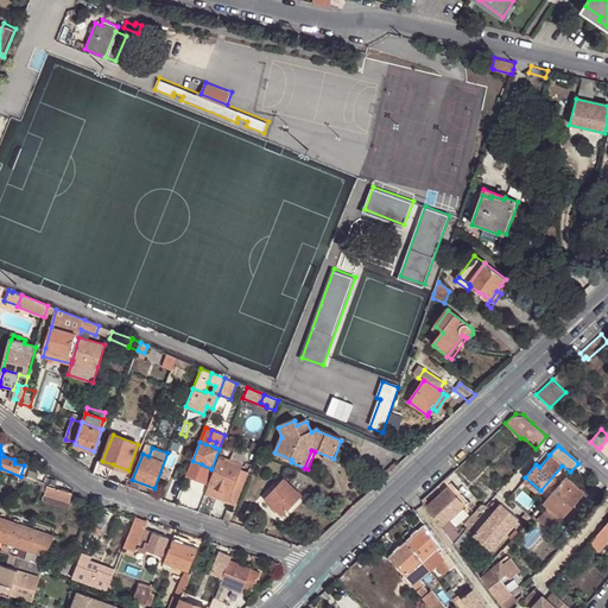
[(292,460),(274,453),(273,455),(291,462),(292,460)]
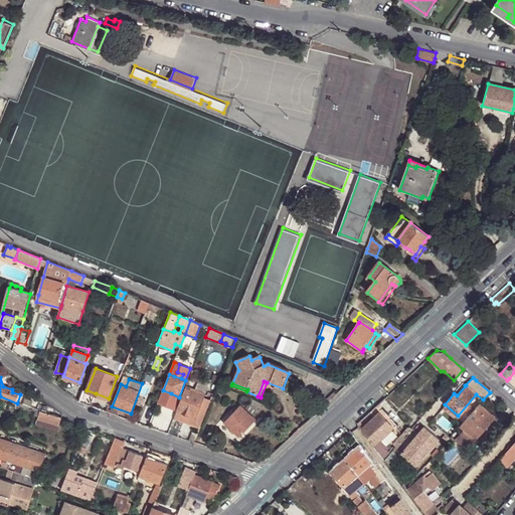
[(186,387),(174,417),(200,427),(210,400),(204,397),(205,394),(186,387)]
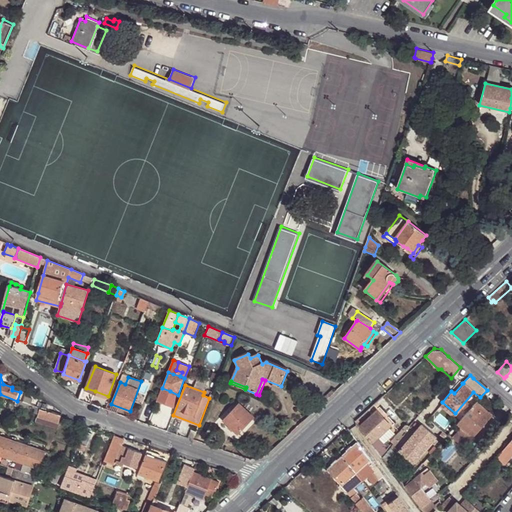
[(86,388),(82,387),(78,398),(84,401),(90,403),(91,403),(95,391),(86,388)]
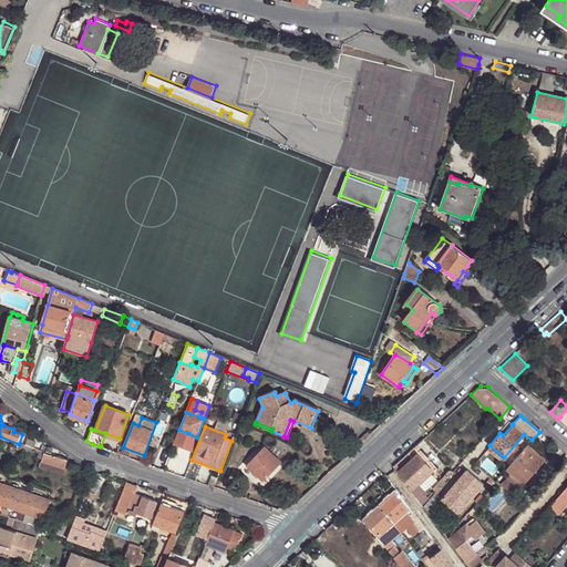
[(179,430),(177,436),(186,439),(188,433),(179,430)]
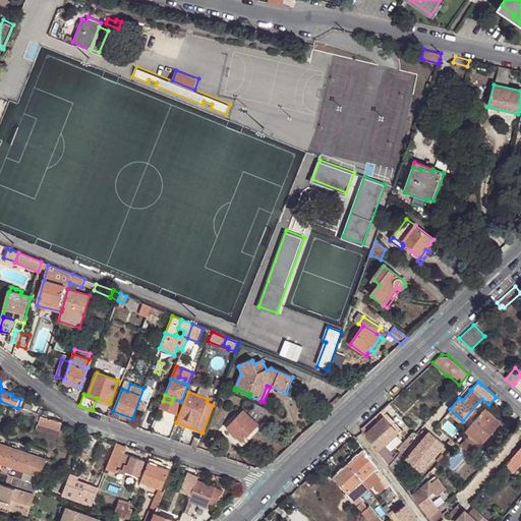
[(163,401),(160,409),(175,415),(181,402),(173,398),(171,403),(163,401)]
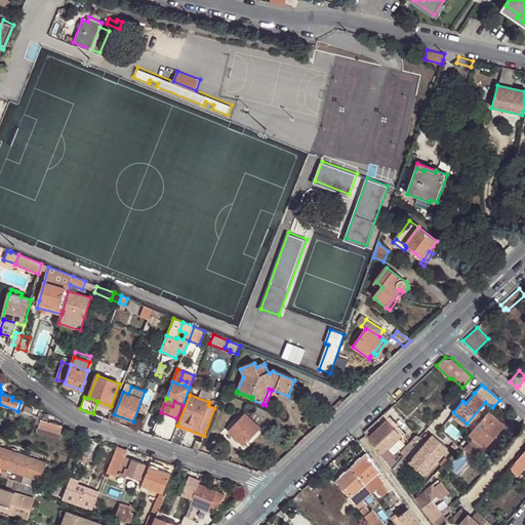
[(29,419),(30,415),(24,413),(19,412),(17,417),(28,420),(29,419)]
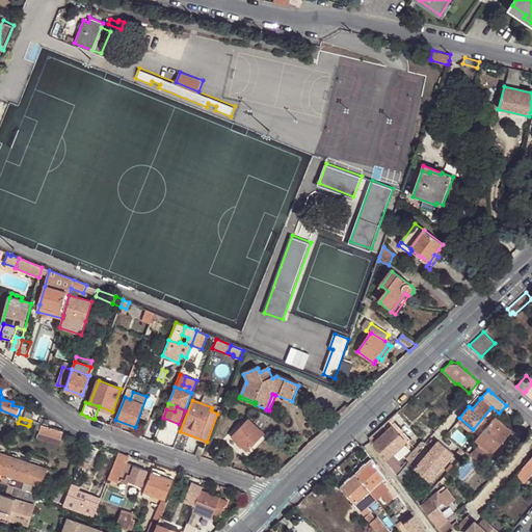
[(471,431),(473,429),(459,418),(457,420),(471,431)]
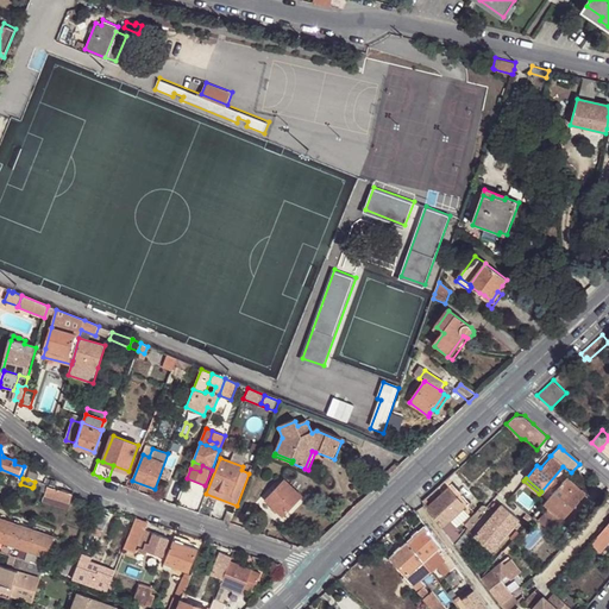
[(566,478),(544,504),(548,508),(562,519),(581,497),(582,494),(581,490),(566,478)]
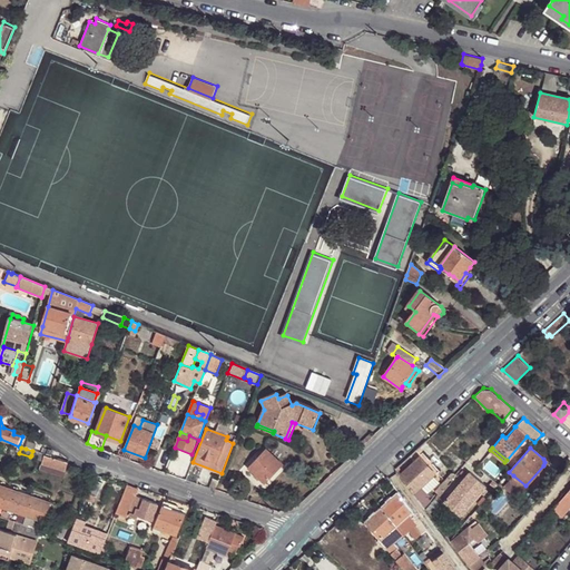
[(265,484),(283,465),(266,449),(248,468),(265,484)]
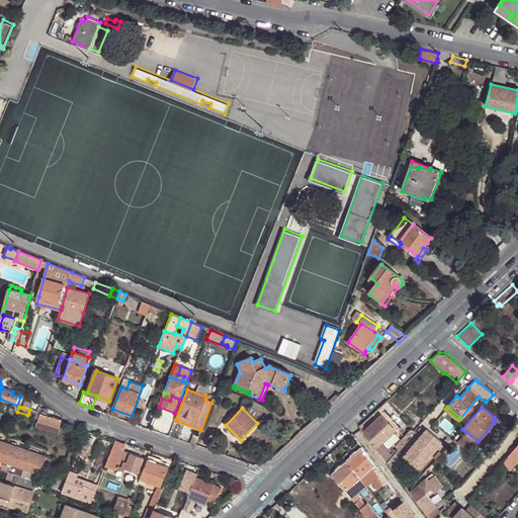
[(38,421),(40,414),(37,412),(29,410),(28,414),(32,415),(31,418),(38,421)]
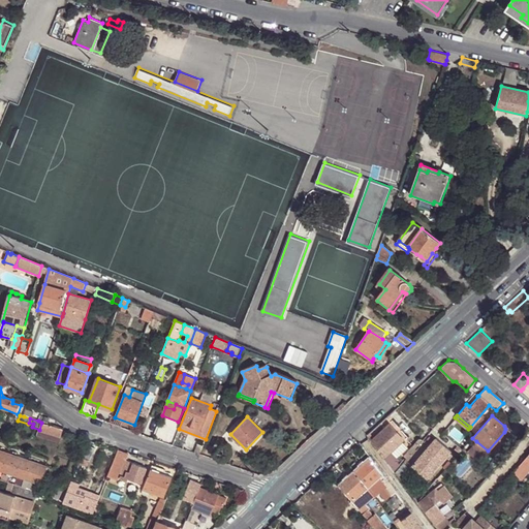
[(63,431),(63,430),(49,425),(41,423),(39,430),(61,437),(63,431)]
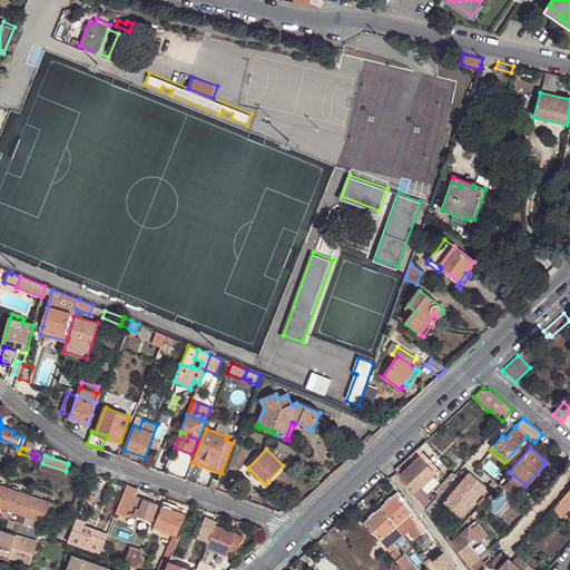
[(401,474),(415,494),(420,491),(436,475),(438,474),(420,457),(401,474)]
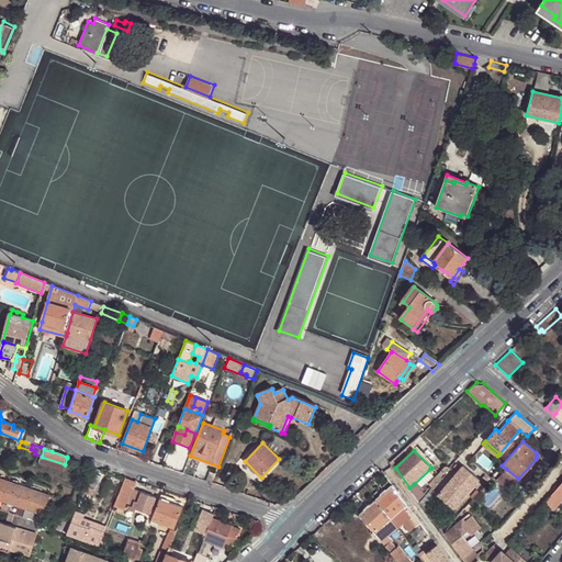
[(63,471),(65,464),(42,457),(40,463),(63,471)]
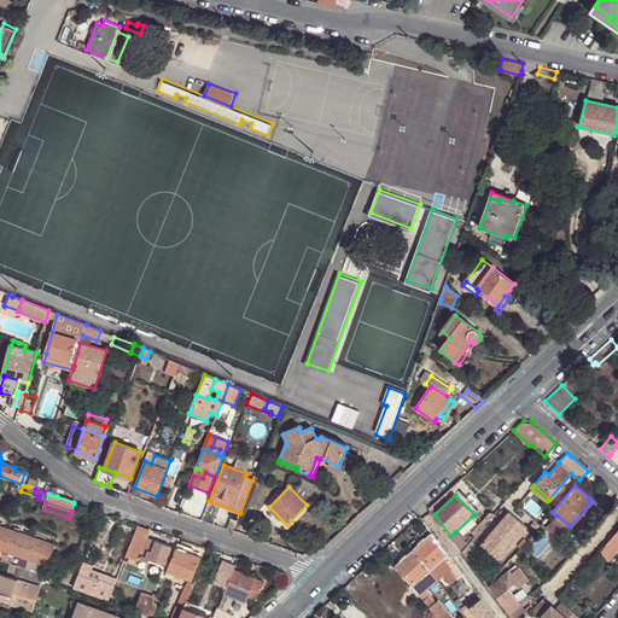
[(497,560),(526,526),(509,512),(481,544),(497,560)]
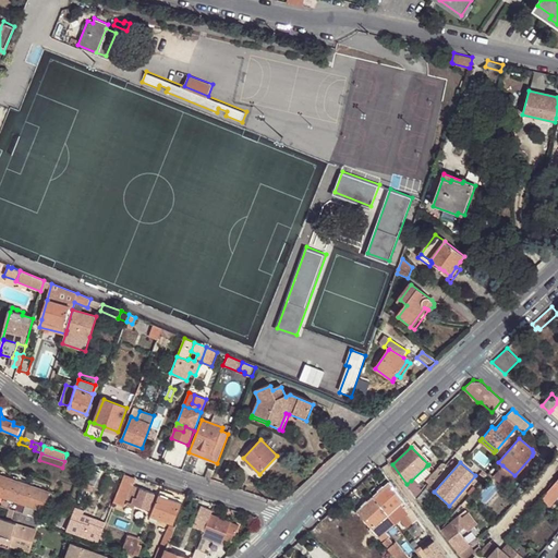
[(427,465),(411,481),(416,487),(420,486),(424,492),(429,484),(426,481),(434,472),(427,465)]
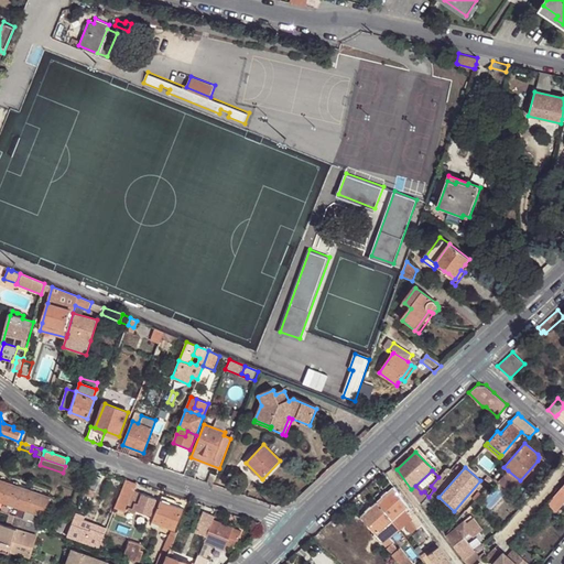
[(511,490),(520,480),(508,470),(499,481),(511,490)]
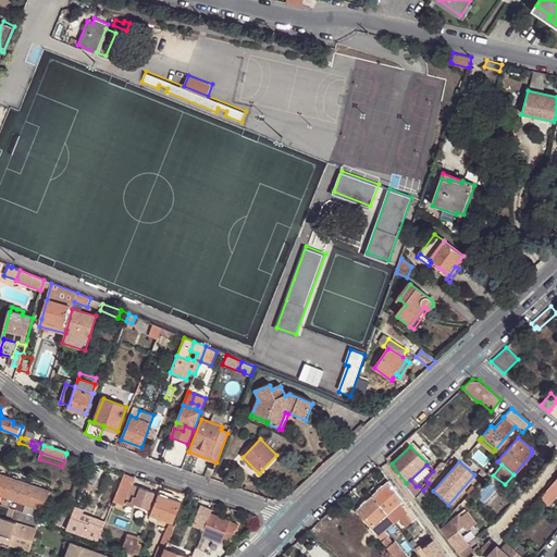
[(429,483),(441,470),(436,467),(433,471),(425,480),(429,483)]
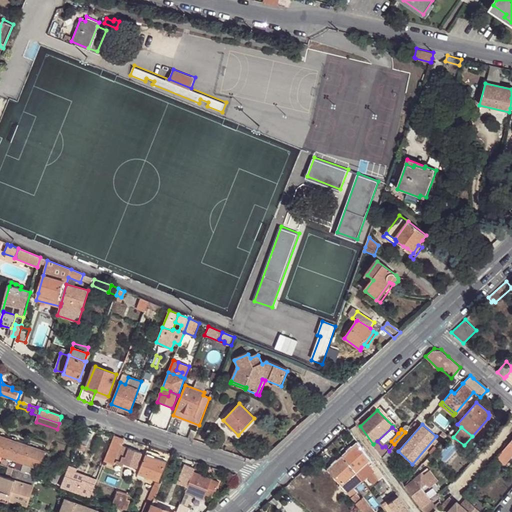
[(93,435),(85,431),(78,449),(83,451),(86,447),(88,447),(93,435)]
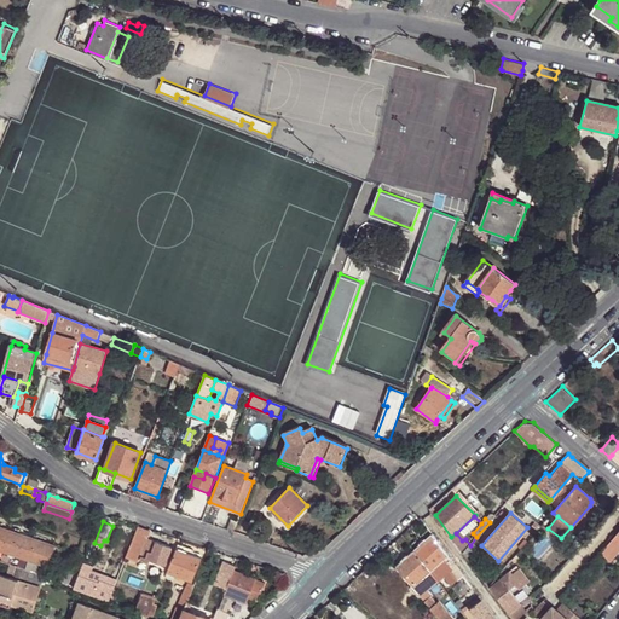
[(491,524),(490,522),(476,537),(478,538),(491,524)]
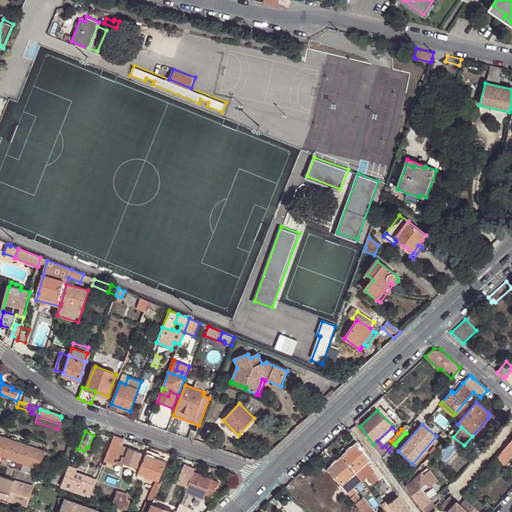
[(15,442),(0,436),(0,453),(8,457),(10,457),(15,442)]
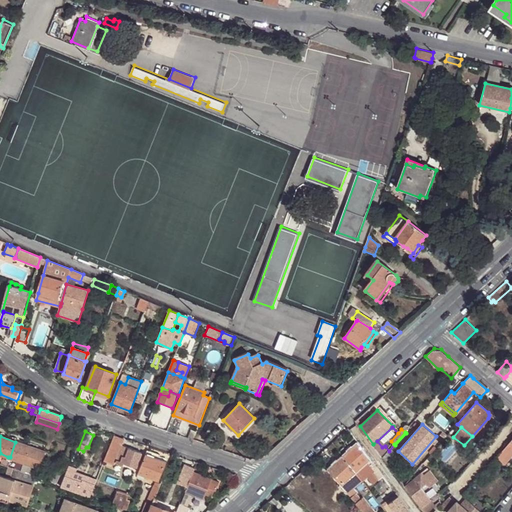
[(124,441),(115,437),(105,461),(114,465),(115,463),(122,445),(124,441)]
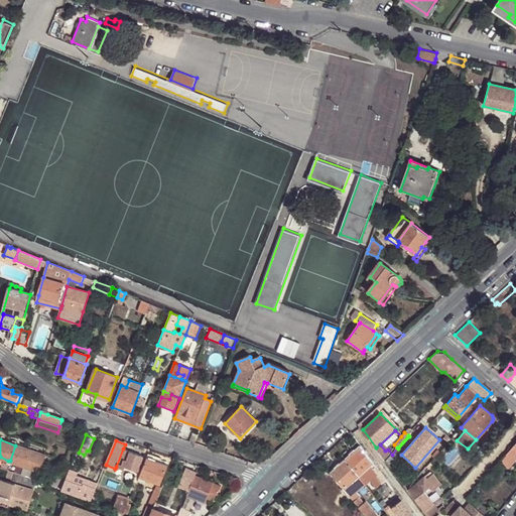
[(515,441),(509,449),(510,450),(502,460),(511,467),(515,461),(515,441)]
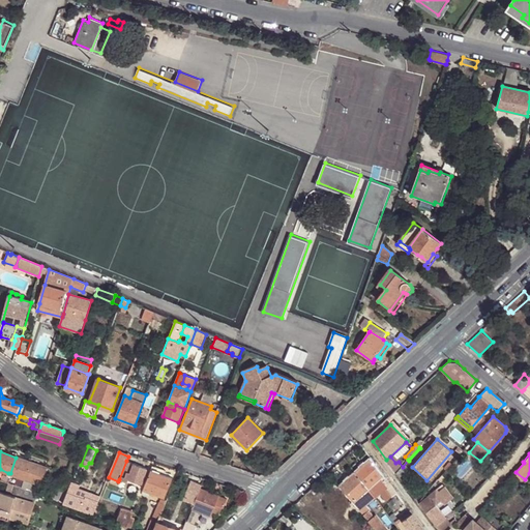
[(396,473),(403,467),(399,462),(395,463),(390,457),(386,460),(396,473)]
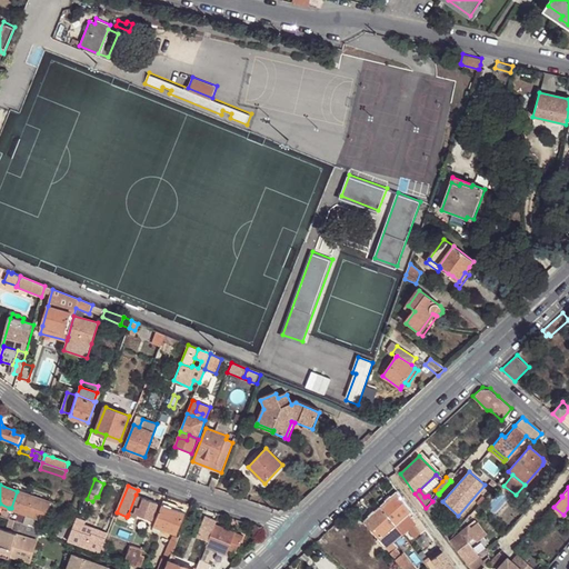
[(17,491),(11,508),(13,509),(27,513),(33,497),(17,491)]
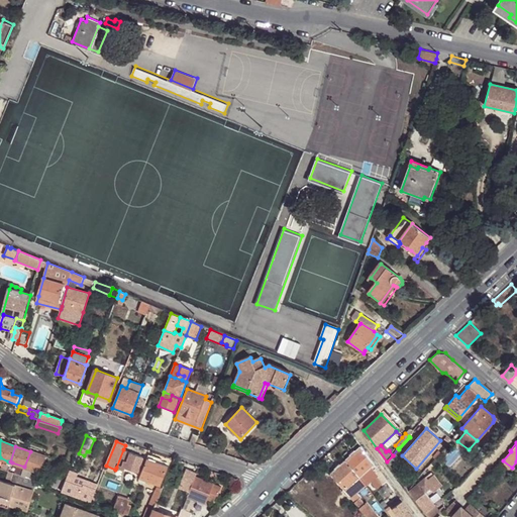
[(372,467),(375,463),(362,446),(356,451),(355,450),(351,454),(351,455),(346,460),(359,478),(372,467)]
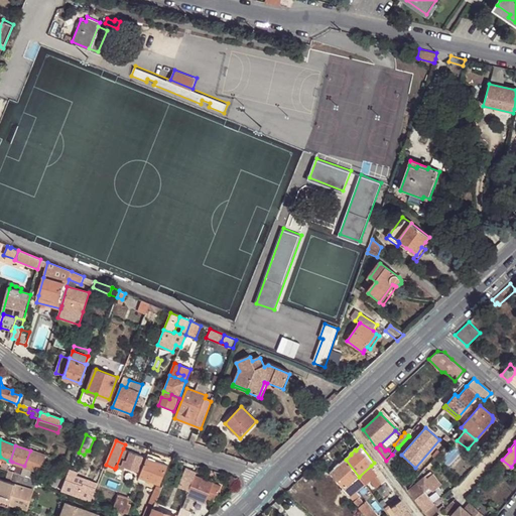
[(124,470),(125,467),(131,452),(123,448),(116,467),(124,470)]
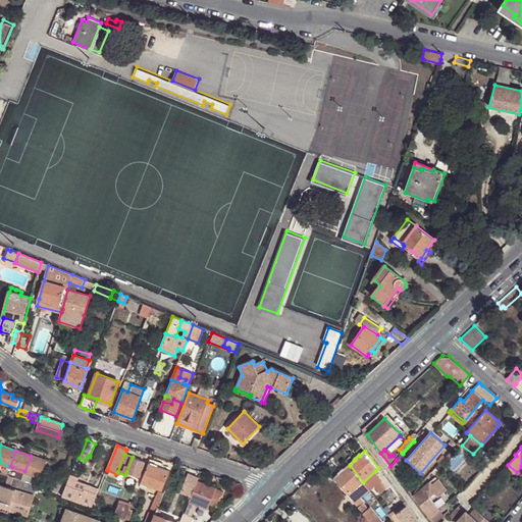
[(31,456),(24,471),(40,476),(45,461),(31,456)]
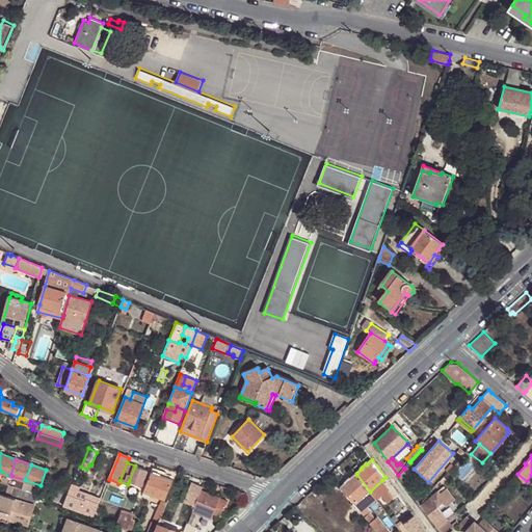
[(135,466),(129,481),(142,486),(149,471),(135,466)]
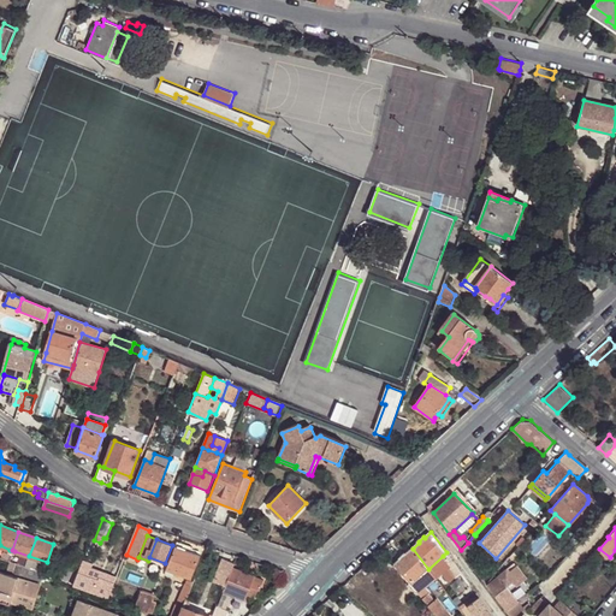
[(178,542),(176,546),(190,552),(191,549),(193,546),(178,542)]
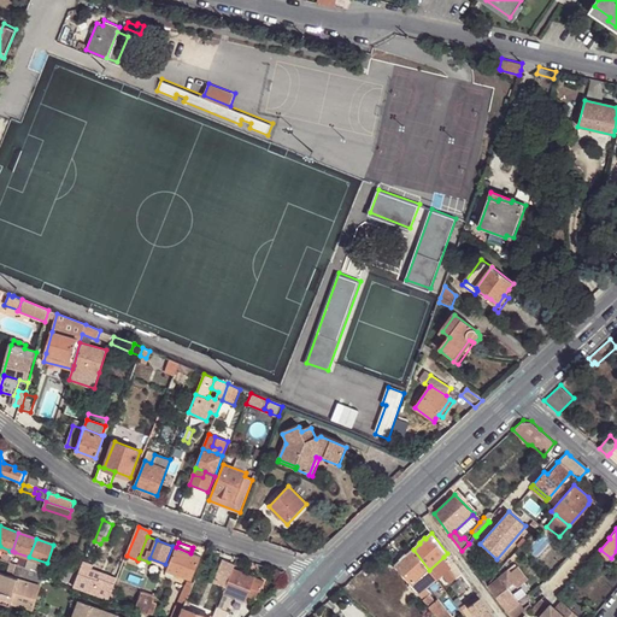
[(191,553),(176,547),(168,571),(192,580),(201,557),(191,553)]
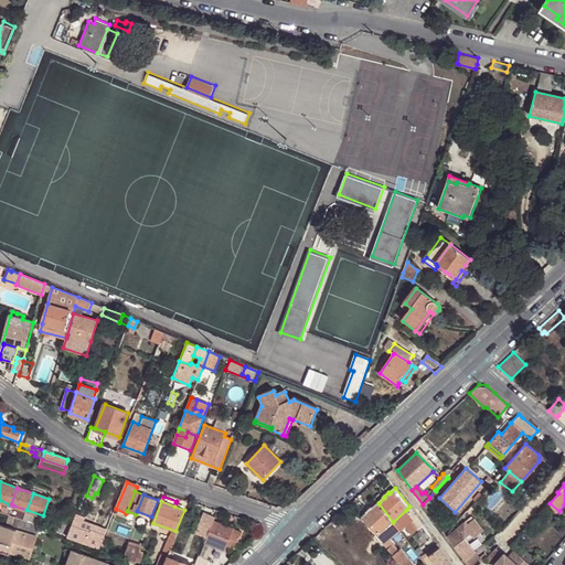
[(376,537),(393,522),(379,503),(361,518),(376,537)]
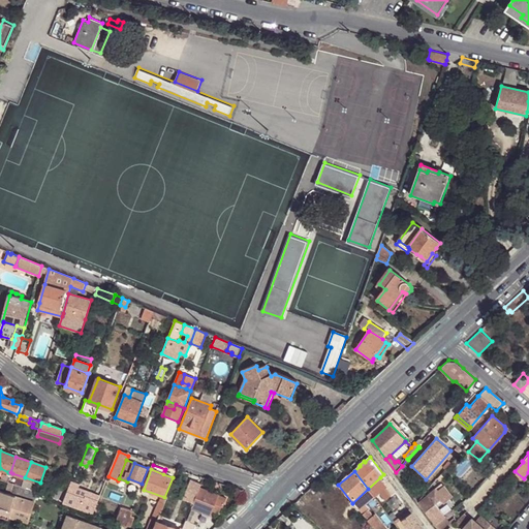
[(392,496),(397,492),(383,474),(380,477),(382,480),(381,480),(385,486),(384,487),(385,488),(392,496)]
